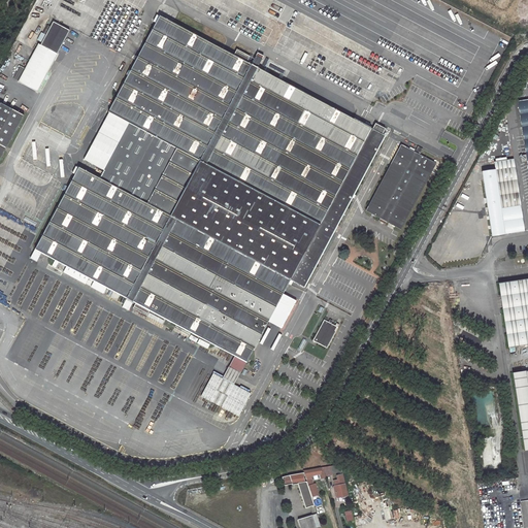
[(129,124),(199,161),(251,65),(172,24),(158,17),(155,24),(134,61),(108,111),(110,112),(129,124)]
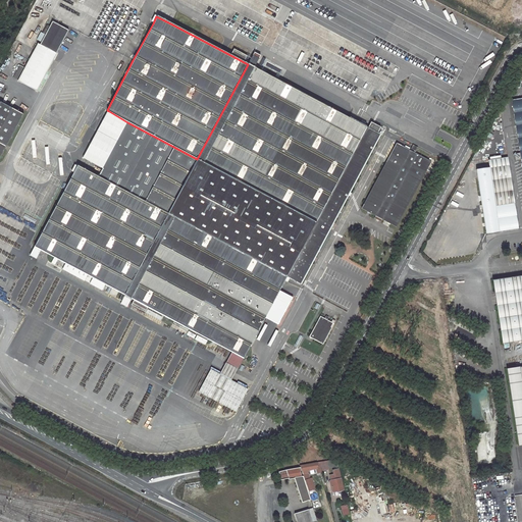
[(54,21),(42,45),(57,53),(69,30),(54,21)]
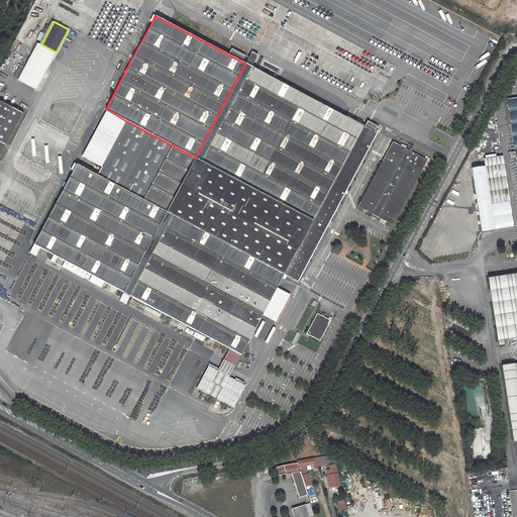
[(57,53),(41,44),(37,43),(29,60),(18,80),(37,89),(57,53)]
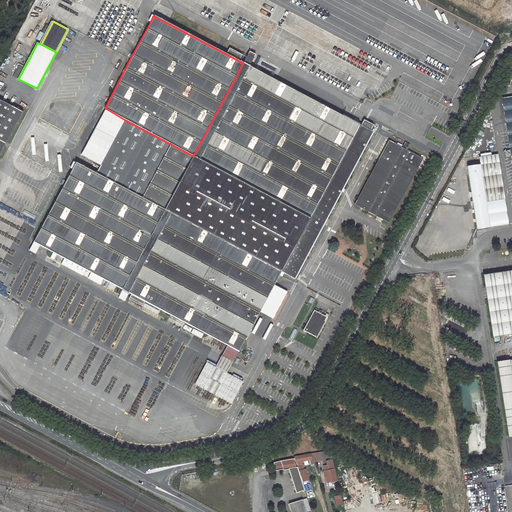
[(255,55),(249,51),(243,63),(249,66),(255,55)]
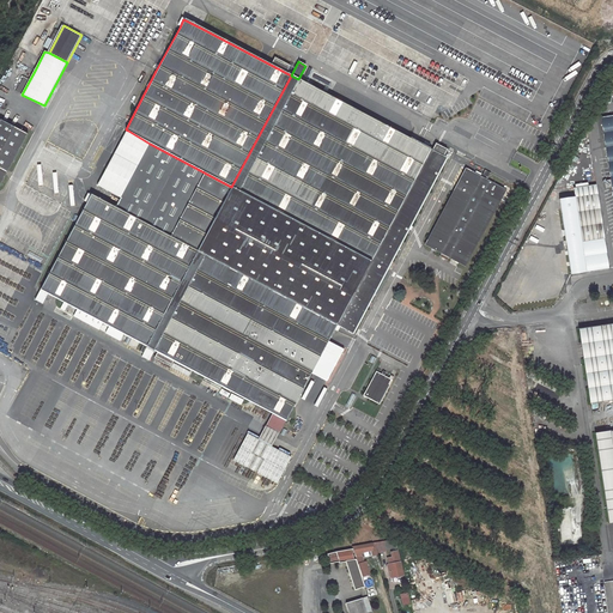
[(291,76),(231,187),(388,271),(390,272),(395,263),(393,262),(448,158),(447,157),(450,151),(437,144),(434,151),(298,79),(291,76)]
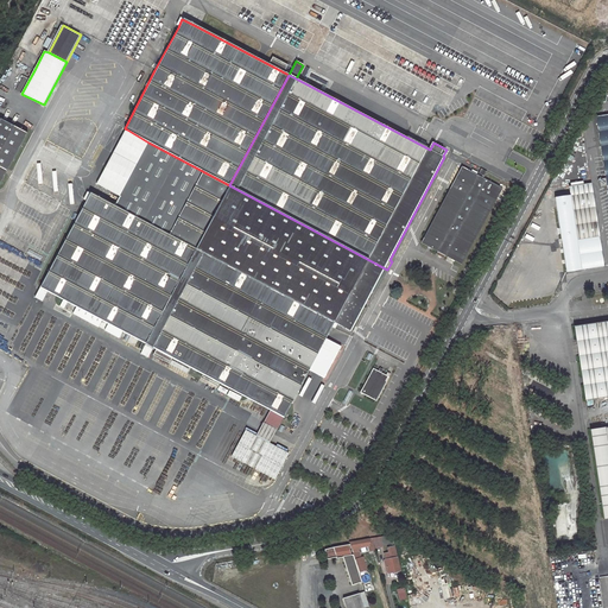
[(607,184),(607,190),(607,114),(596,116),(606,177),(601,178),(599,177),(597,179),(600,181),(599,182),(600,187),(606,187),(607,184)]
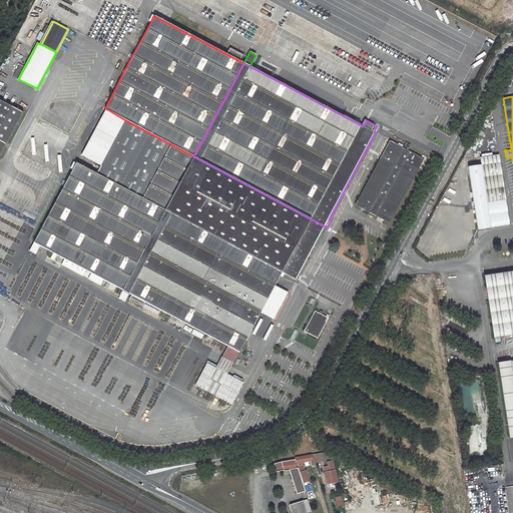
[(1,101),(0,103),(0,156),(23,113),(1,101)]
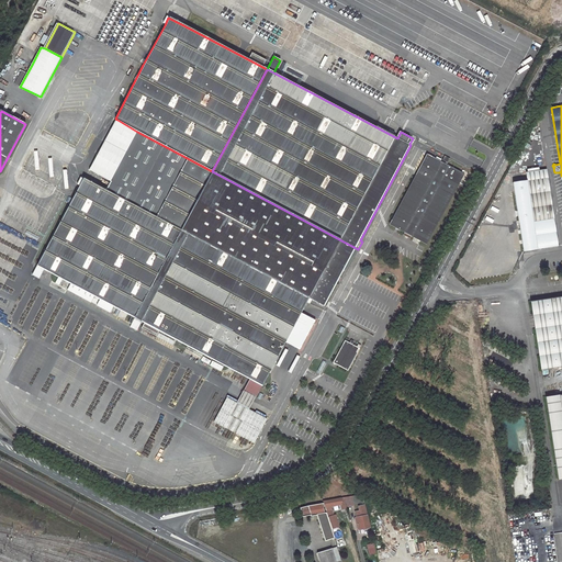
[(113,179),(137,132),(117,120),(92,168),(113,179)]
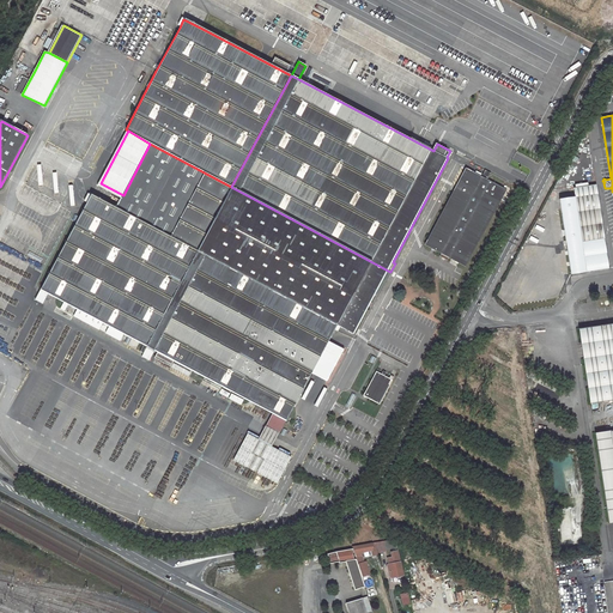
[(116,210),(198,253),(231,187),(150,144),(123,195),(116,210)]
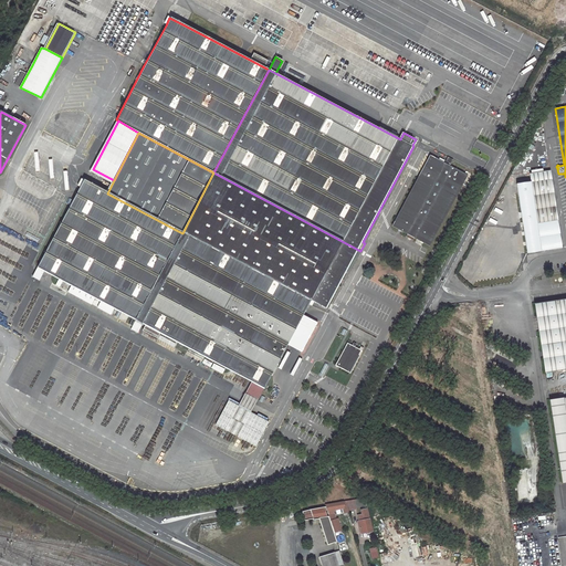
[(430,155),(391,227),(408,236),(406,238),(412,241),(415,239),(430,247),(468,175),(430,155)]
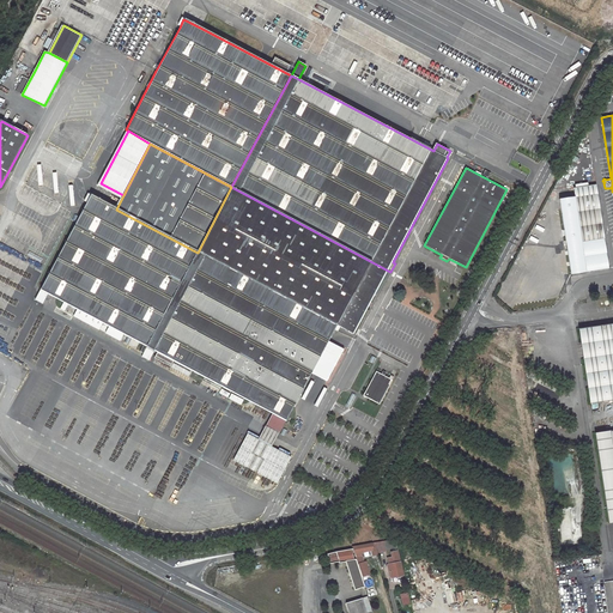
[(560,200),(572,273),(608,267),(595,184),(574,188),(575,198),(560,200)]
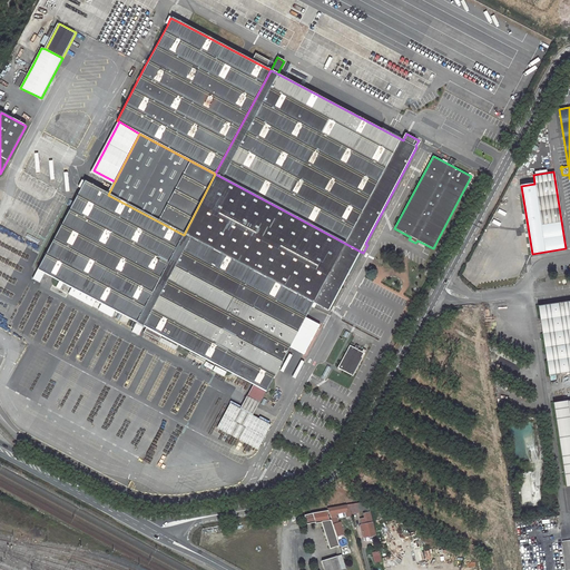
[(215,174),(184,235),(317,305),(328,311),(361,252),(215,174)]
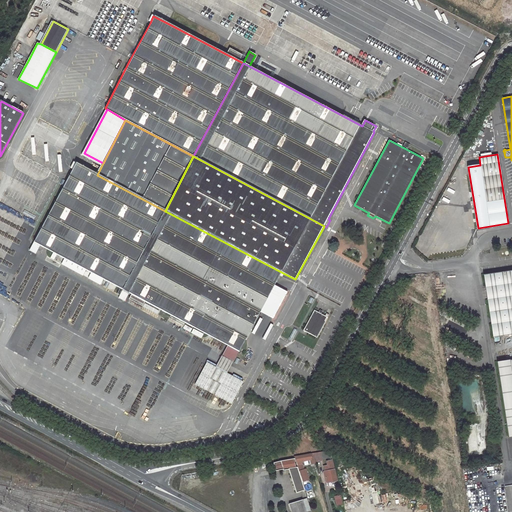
[(40,246),(123,290),(165,211),(97,175),(75,163),(75,164),(71,171),(33,243),(40,246)]
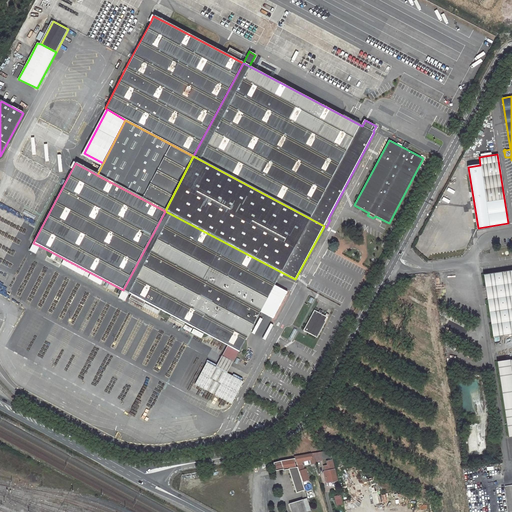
[(165,211),(123,290),(129,293),(132,295),(129,300),(143,307),(146,303),(228,346),(236,350),(239,352),(280,276),(283,278),(285,274),(165,211)]
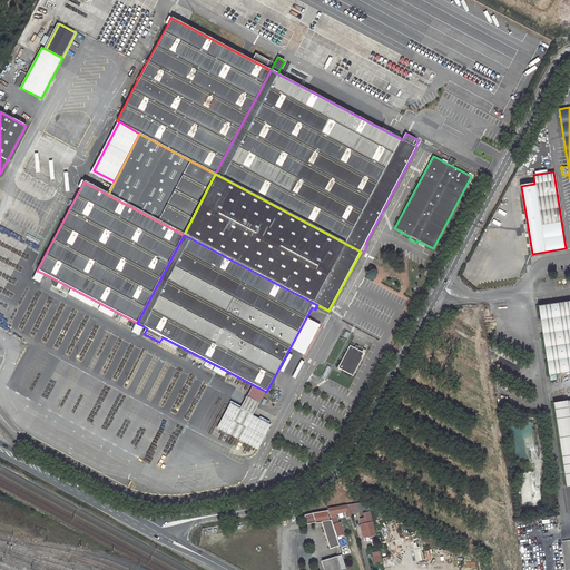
[(37,271),(32,281),(39,284),(45,274),(37,271)]
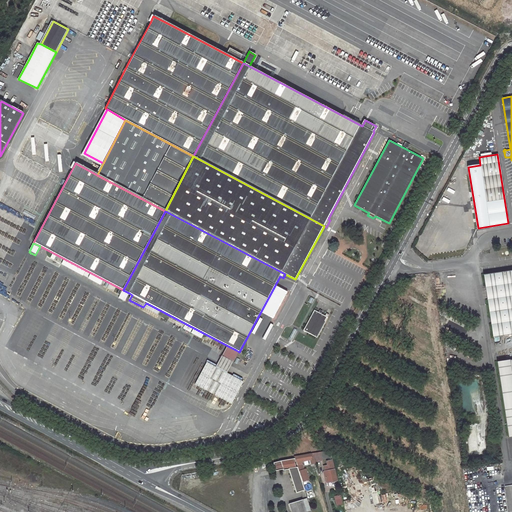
[(511,270),(482,275),(492,338),(511,334),(511,360),(496,363),(508,437),(511,436),(511,270)]
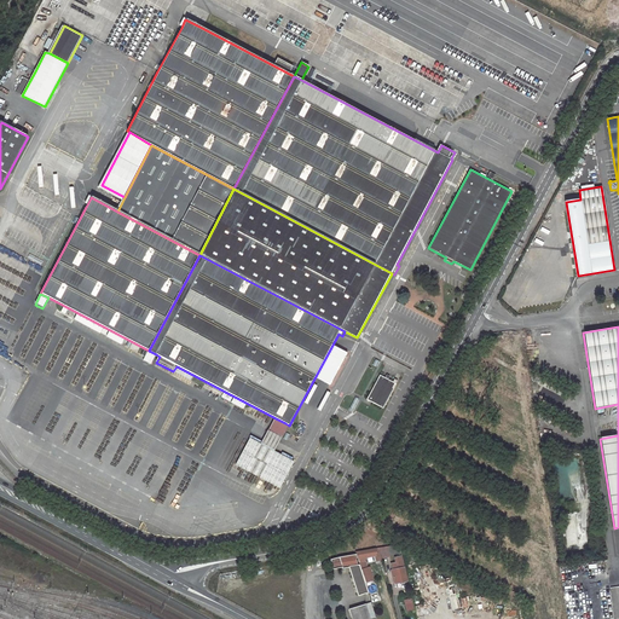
[(151,365),(156,354),(149,351),(144,362),(151,365)]
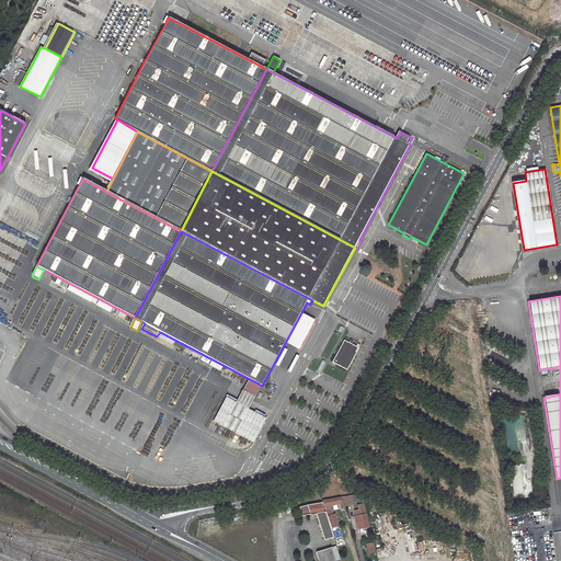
[(345,341),(333,363),(347,370),(359,348),(345,341)]
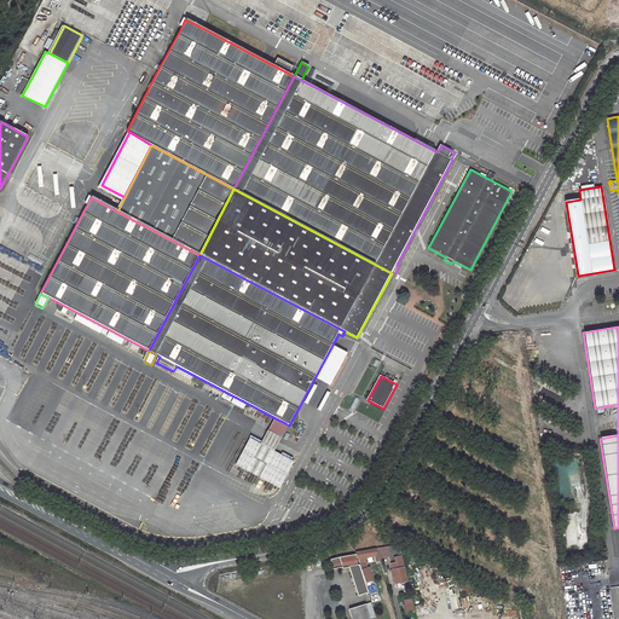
[(270,429),(279,434),(285,423),(276,418),(270,429)]
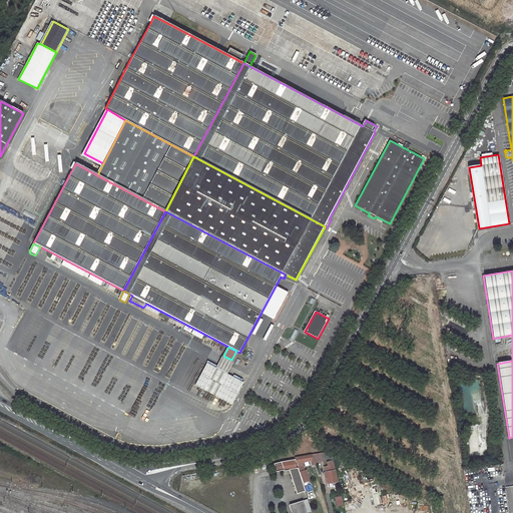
[(223,356),(217,368),(228,374),(235,362),(223,356)]
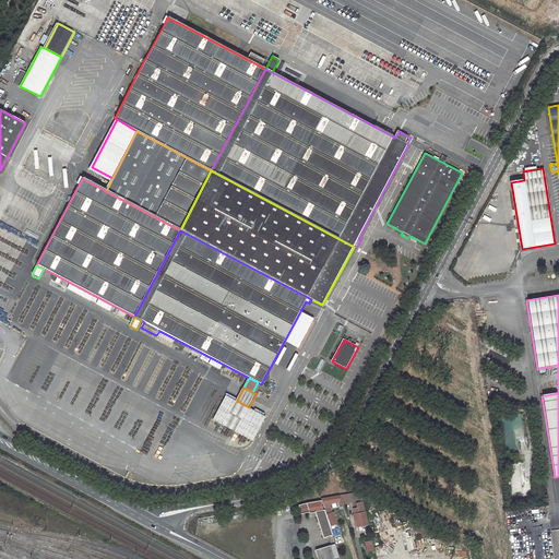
[(249,407),(237,401),(226,395),(214,419),(254,440),(266,416),(249,407)]
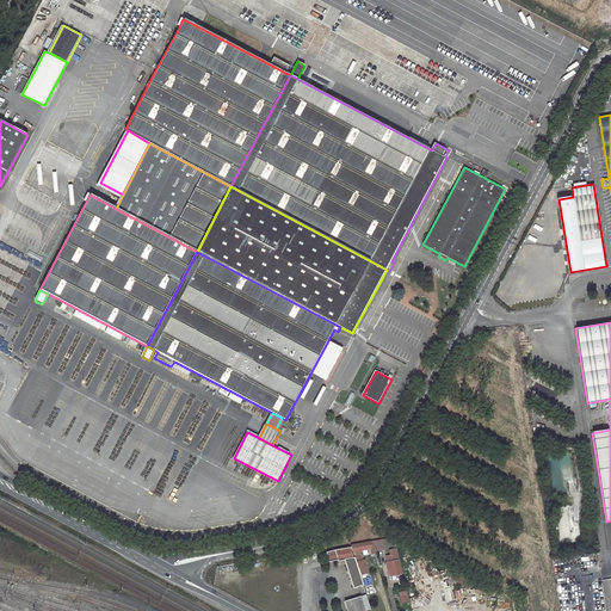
[(382,538),(374,541),(375,549),(384,547),(382,538)]
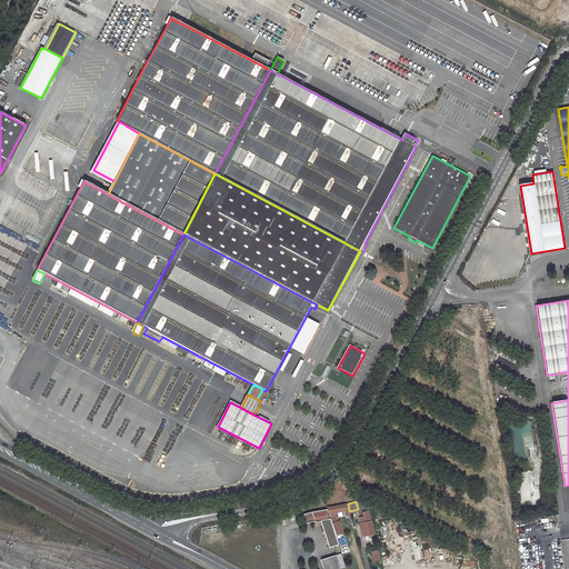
[(346,510),(347,516),(350,515),(349,511),(348,503),(328,507),(329,510),(330,513),(337,512),(346,510)]
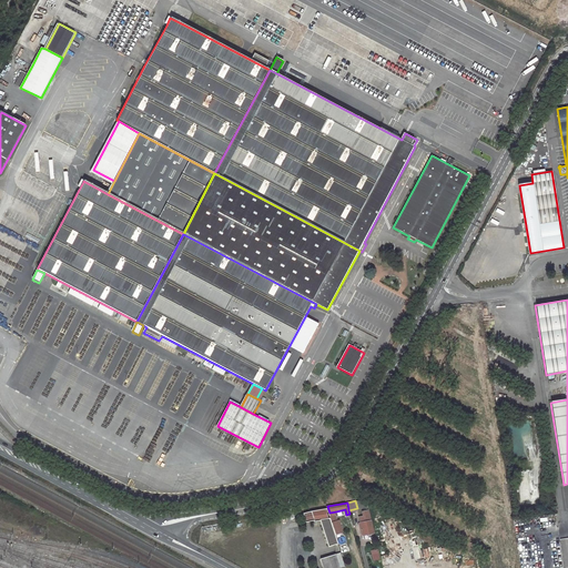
[(330,513),(328,509),(326,509),(304,513),(305,521),(314,520),(315,524),(317,524),(317,521),(321,520),(328,546),(338,543),(336,535),(330,513)]
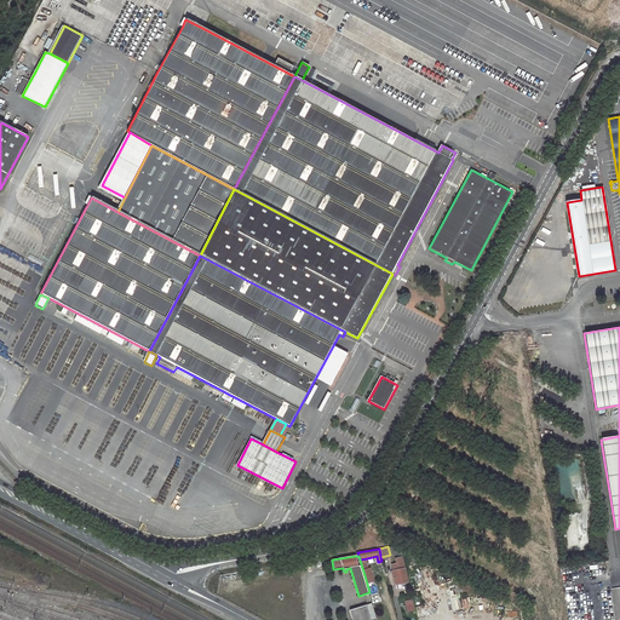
[(403,556),(397,557),(399,562),(392,564),(397,584),(409,580),(403,556)]
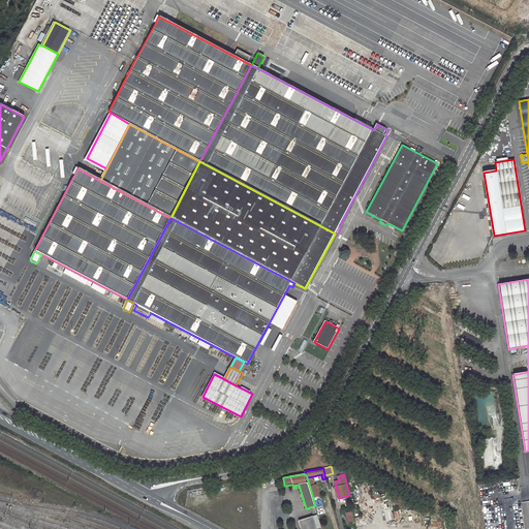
[(313,476),(307,477),(313,498),(319,496),(316,485),(315,485),(313,476)]
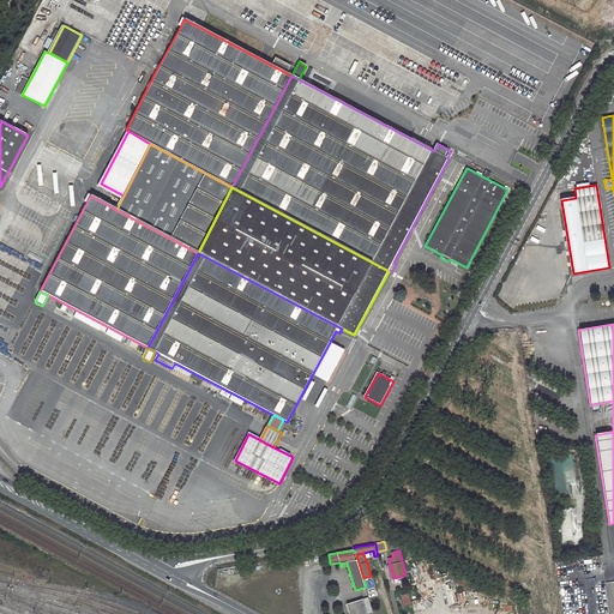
[(374,613),(372,613),(369,613),(365,599),(350,603),(353,613),(374,613)]
